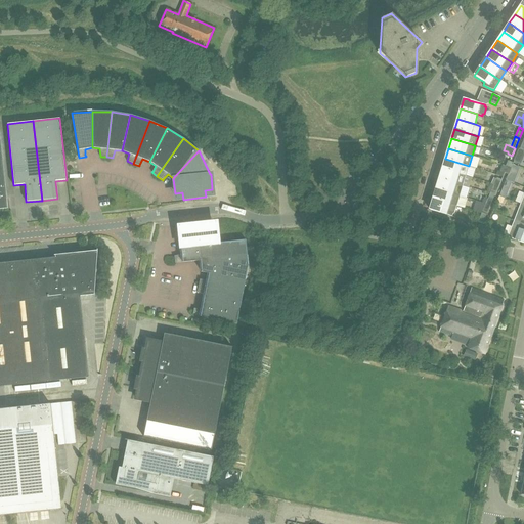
[(476,177),(482,158),(474,156),(469,175),(476,177)]
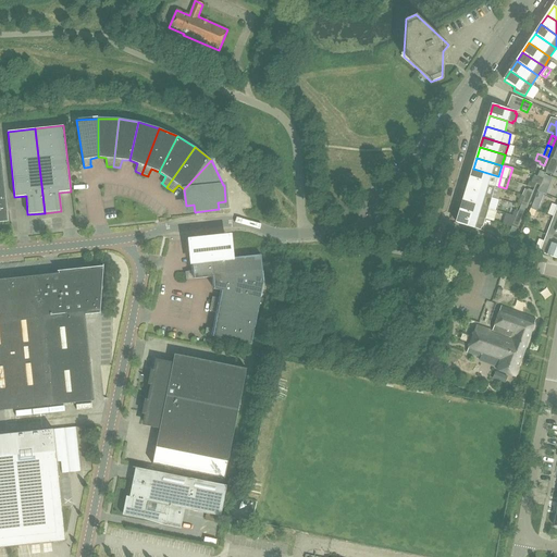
[(473,169),(470,180),(495,187),(498,176),(473,169)]
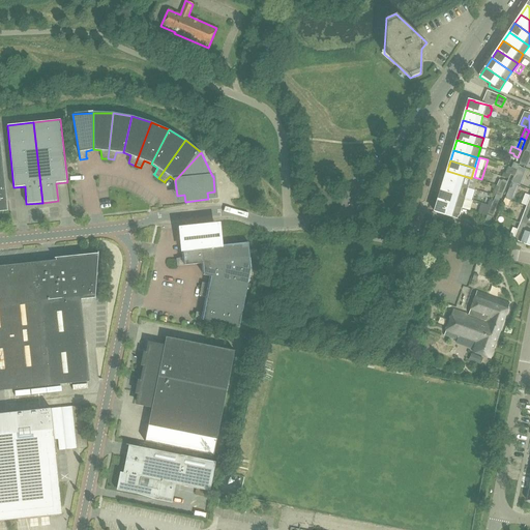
[(512,169),(517,171),(519,165),(513,162),(511,168),(508,167),(507,168),(512,169)]
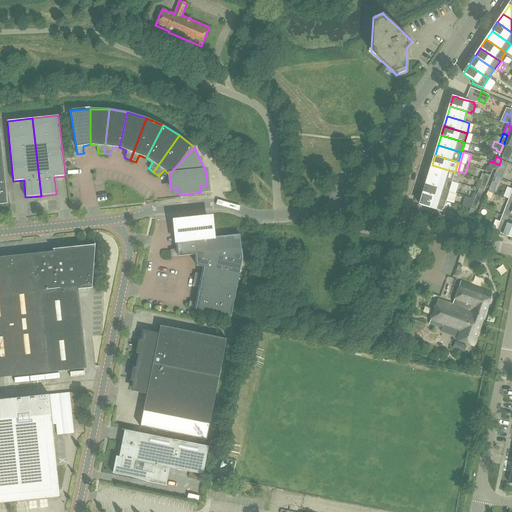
[(499,165),(495,163),(490,162),(488,168),(492,170),(492,168),(497,170),(499,165)]
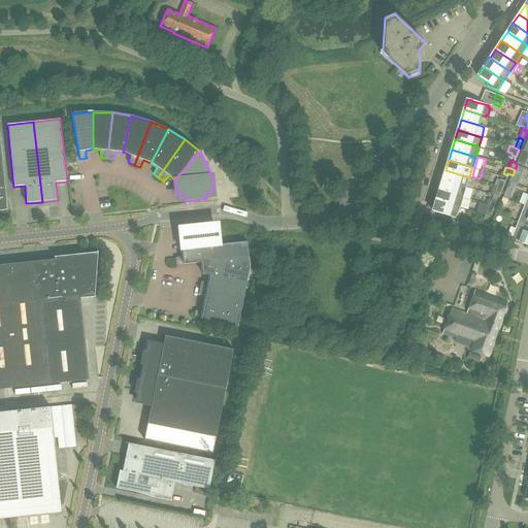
[(446,170),(442,180),(466,188),(469,177),(446,170)]
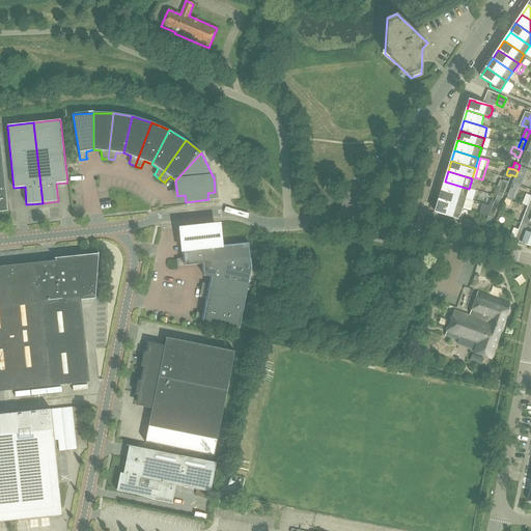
[(496,186),(500,187),(504,189),(508,182),(503,179),(503,182),(500,179),(499,180),(496,179),(494,184),(496,185),(496,186)]
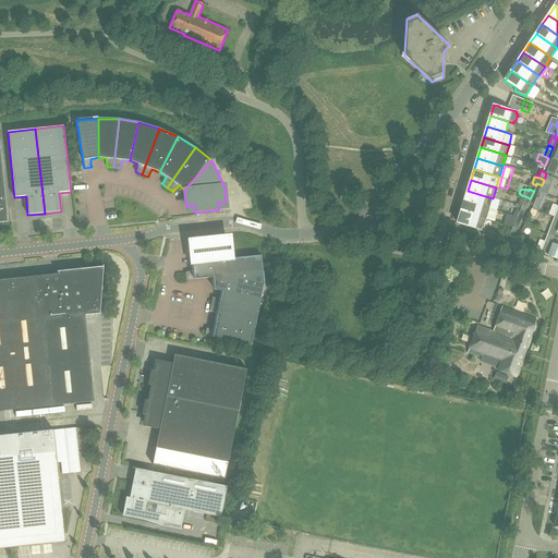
[(468,191),(464,201),(489,208),(493,198),(468,191)]
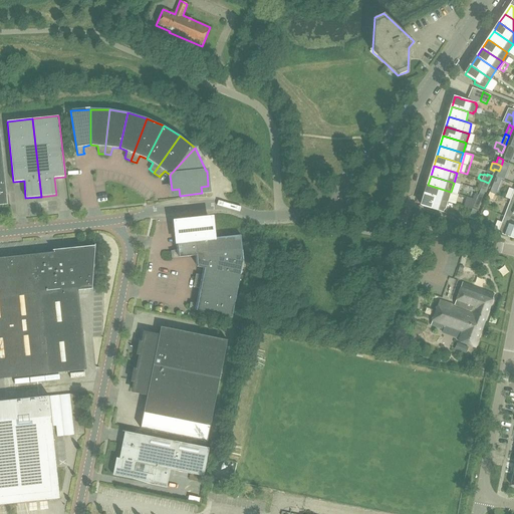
[(484,181),(480,180),(476,189),(480,191),(484,193),(488,183),(484,181)]
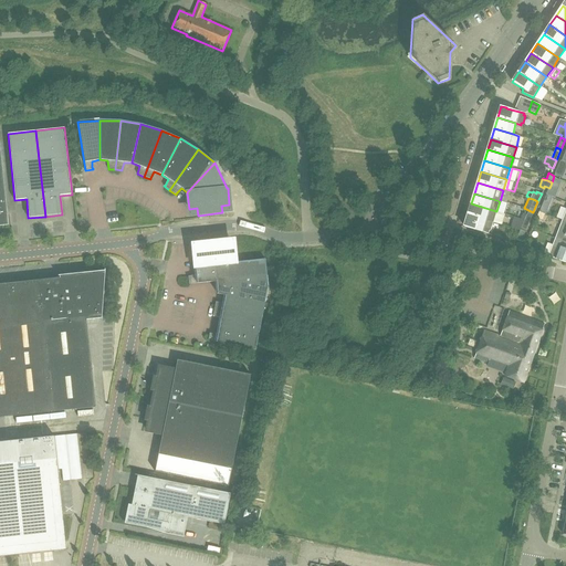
[(496,211),(471,203),(468,215),(493,222),(496,211)]
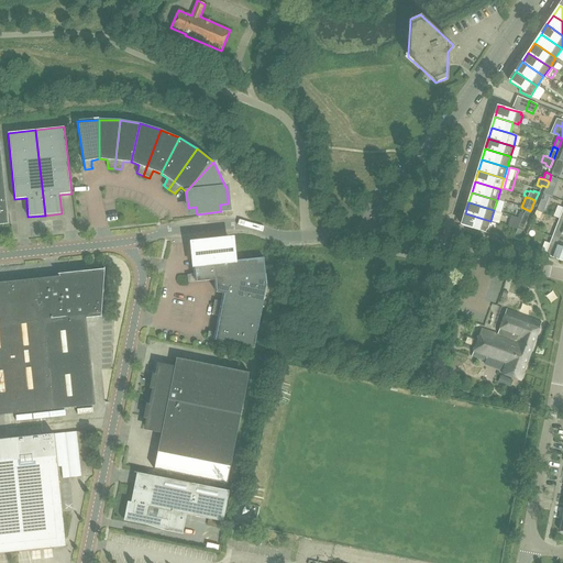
[(539,203),(537,210),(543,212),(545,207),(539,203)]
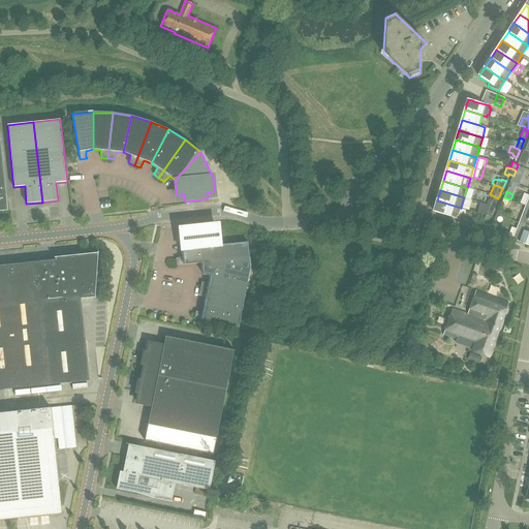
[(494,196),(490,194),(486,205),(490,206),(494,208),(498,198),(494,196)]
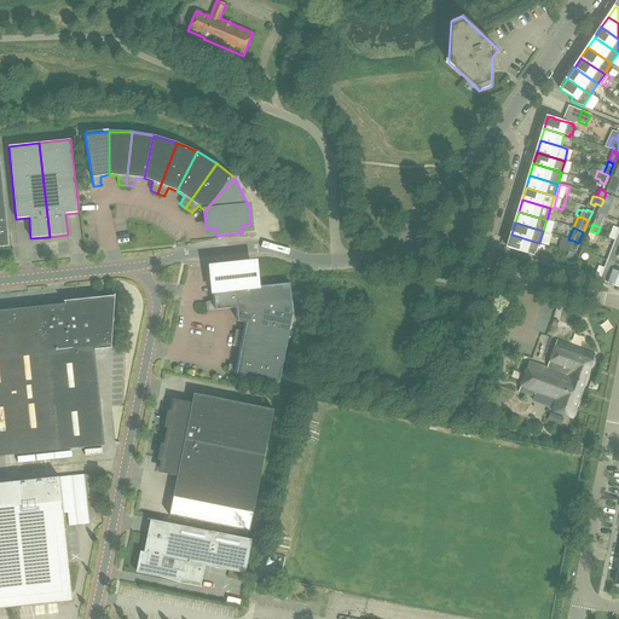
[(543,243),(551,247),(556,235),(547,231),(543,243)]
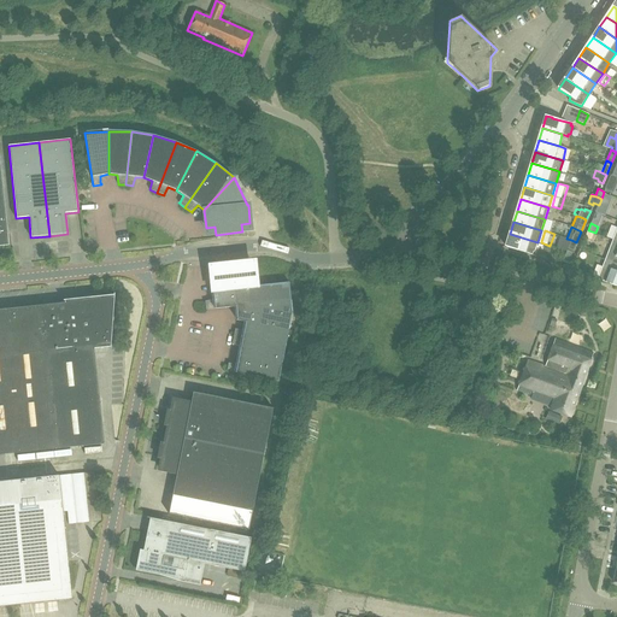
[(506,245),(526,253),(532,256),(533,252),(535,251),(538,242),(510,234),(506,245)]
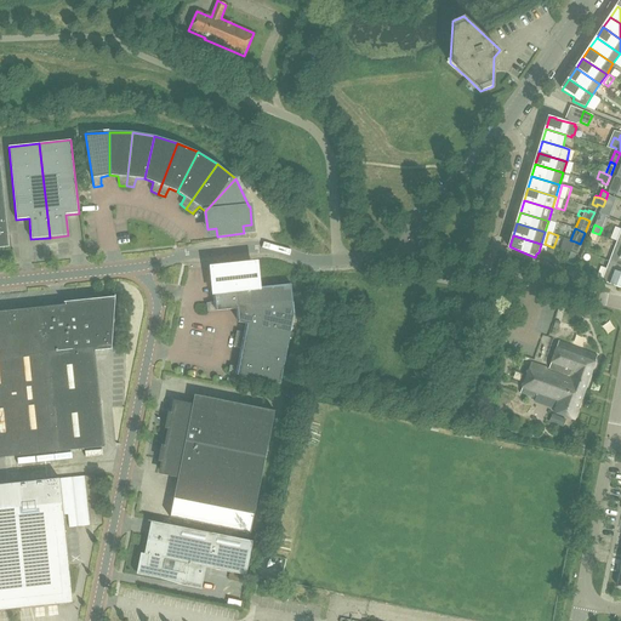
[(575,241),(570,240),(568,246),(577,251),(580,244),(575,241)]
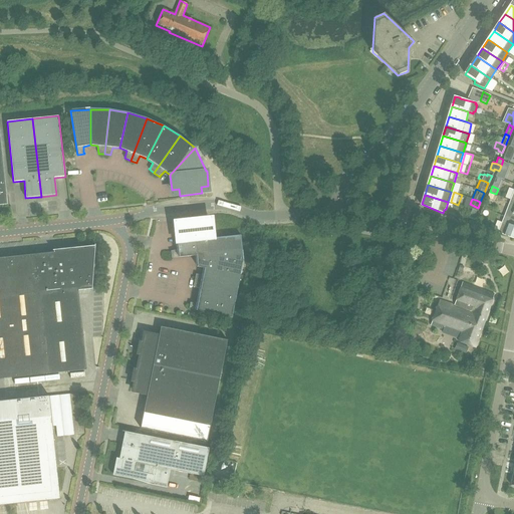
[(513,202),(510,201),(504,216),(513,220),(513,202)]
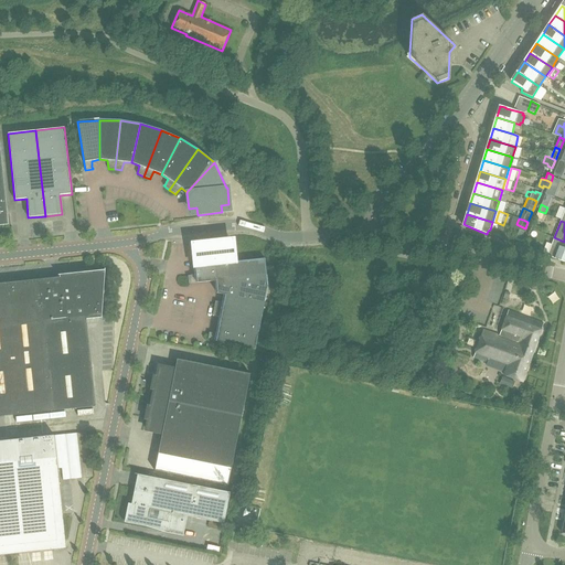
[(546,255),(564,262),(564,242),(554,237),(546,255)]
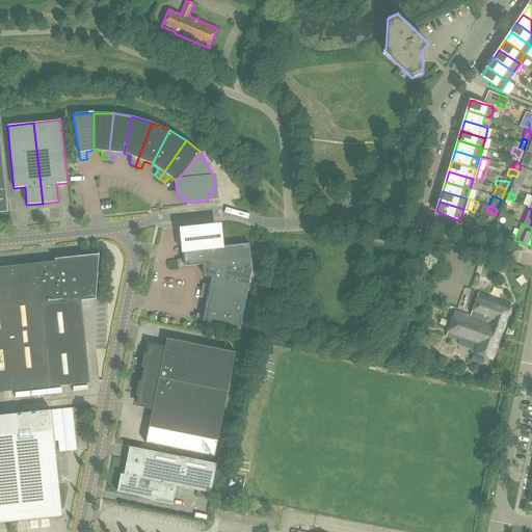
[(212,225),(188,228),(189,235),(182,236),(183,250),(221,246),(219,232),(212,232),(212,225)]
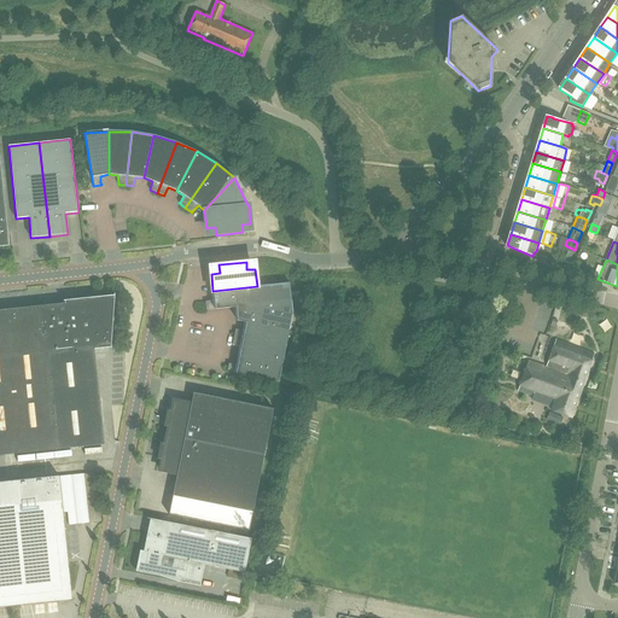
[(575,272),(584,275),(588,266),(578,263),(575,272)]
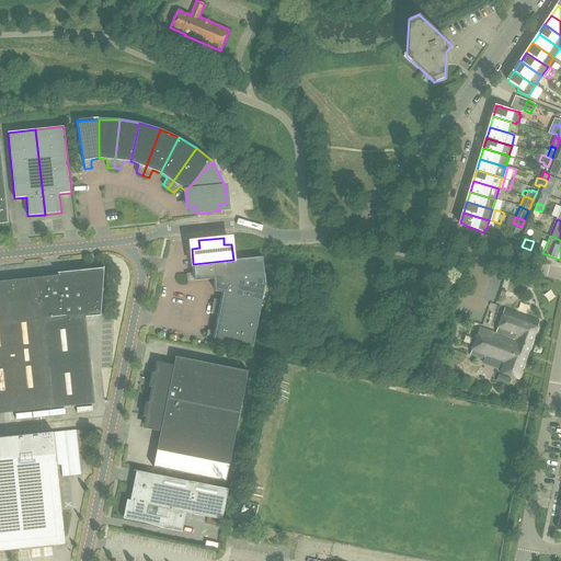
[(186,274),(187,282),(214,278),(264,273),(263,256),(233,260),(193,264),(193,265),(194,265),(194,272),(187,274),(186,274)]
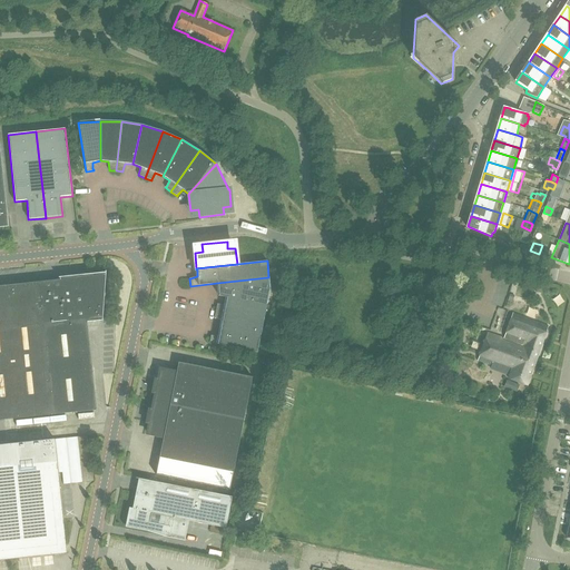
[(60,281),(0,286),(0,420),(96,411),(87,322),(101,321),(101,322),(102,322),(106,272),(105,272),(105,273),(86,275),(86,273),(78,274),(78,276),(58,277),(58,278),(60,278),(60,281)]
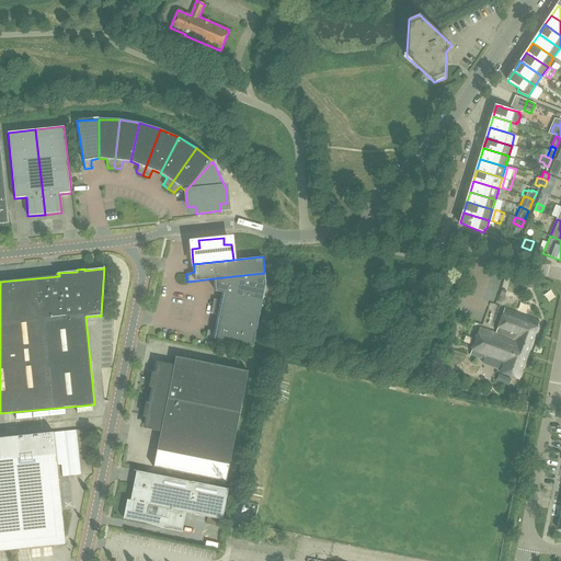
[(215,290),(215,292),(224,293),(262,300),(265,285),(264,273),(214,278),(215,278),(216,290),(215,290)]
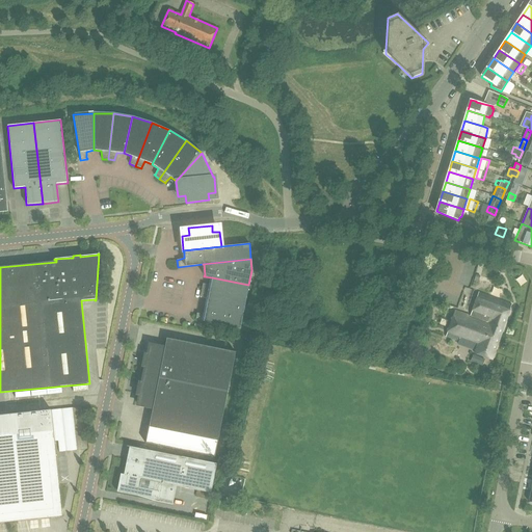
[(301,260),(297,266),(301,269),(306,263),(301,260)]
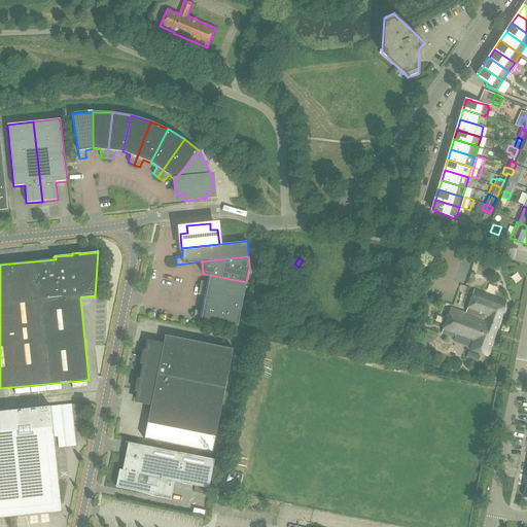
[(202,281),(201,281),(200,287),(244,296),(246,282),(210,275),(208,282),(202,281)]
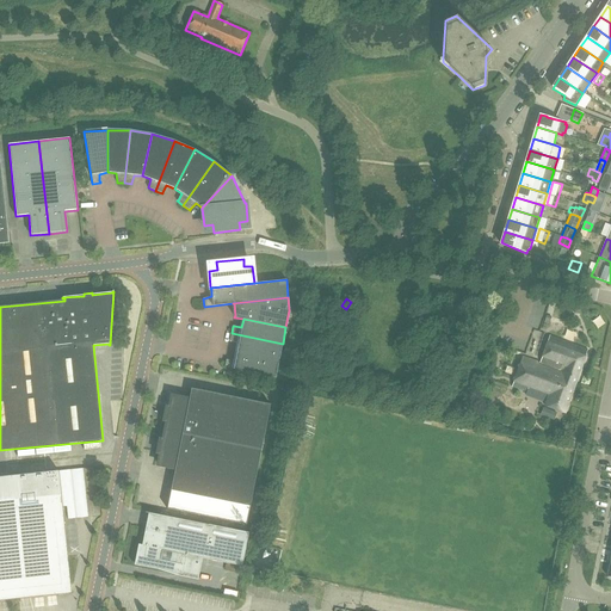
[(230,341),(239,344),(236,352),(279,360),(283,344),(232,333),(229,341),(230,341)]
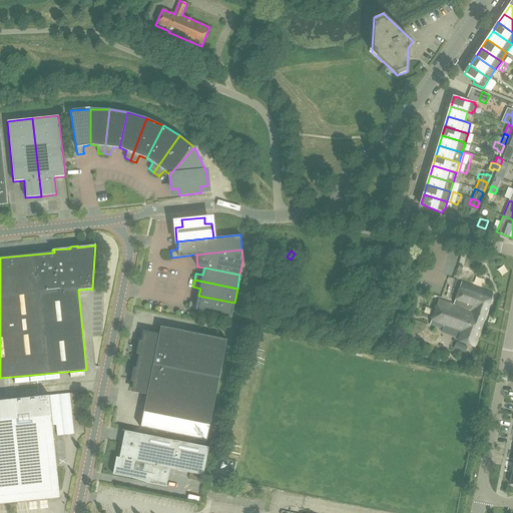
[(493,294),(461,282),(453,305),(439,300),(430,325),(459,336),(457,341),(474,347),(493,294)]
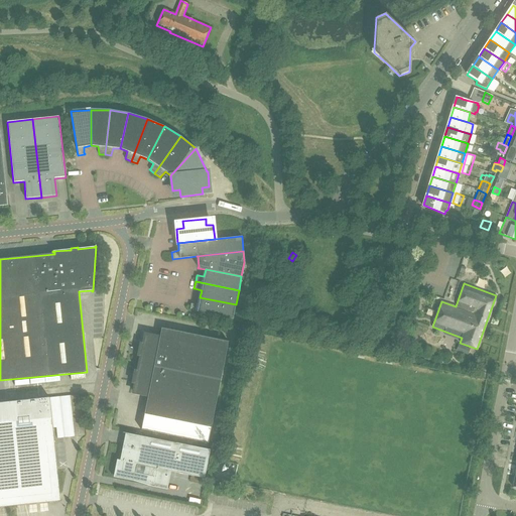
[(191,303),(190,303),(189,310),(233,319),(236,304),(200,297),(199,304),(191,303)]
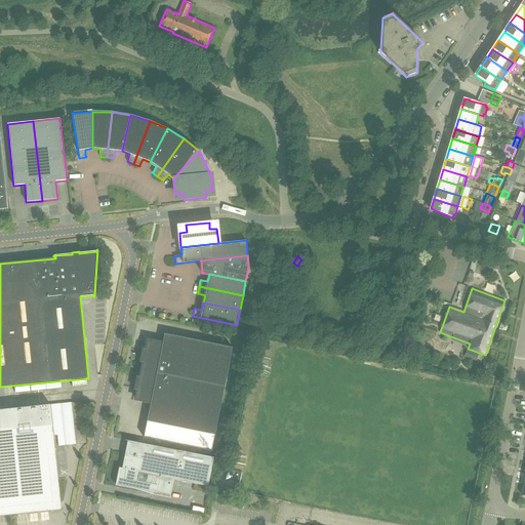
[(148,340),(142,370),(225,387),(232,348),(164,334),(162,344),(148,340)]
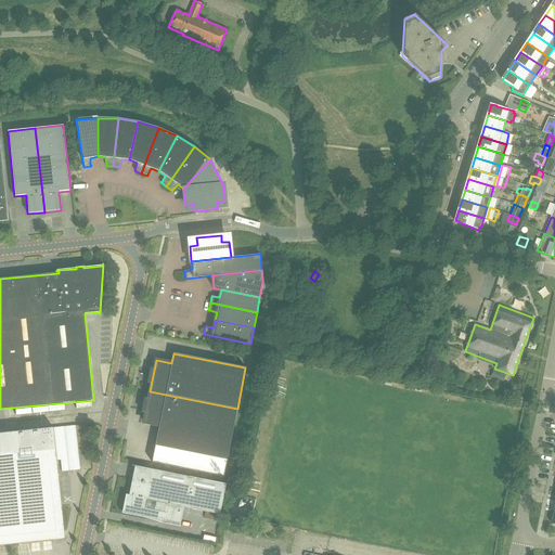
[(150,391),(143,422),(159,425),(155,446),(227,460),(237,409),(150,391)]
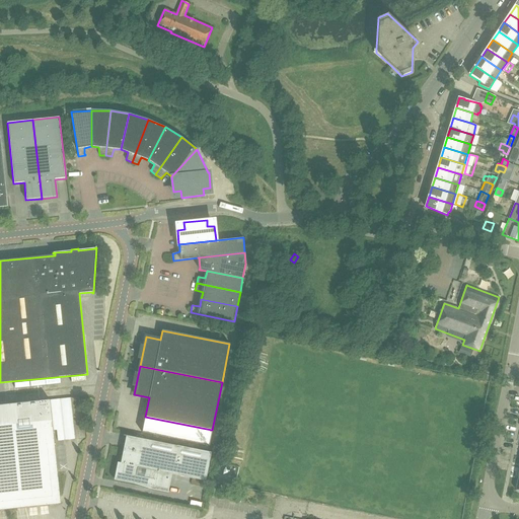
[(74,398),(53,399),(55,431),(60,430),(60,440),(77,440),(74,398)]
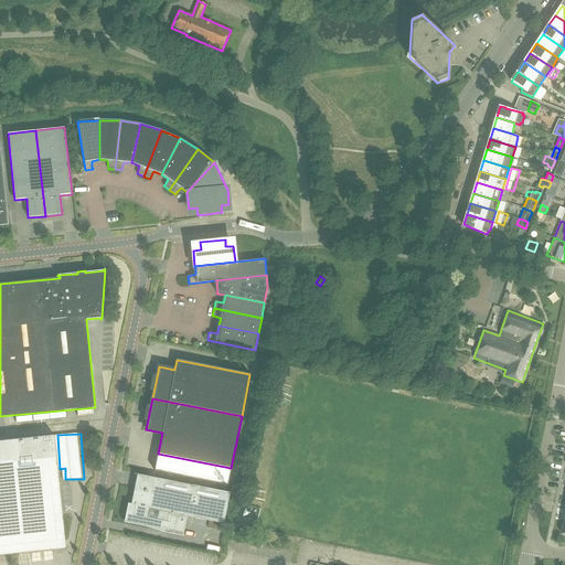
[(0,564),(0,555),(66,548),(54,436),(0,440),(0,564)]
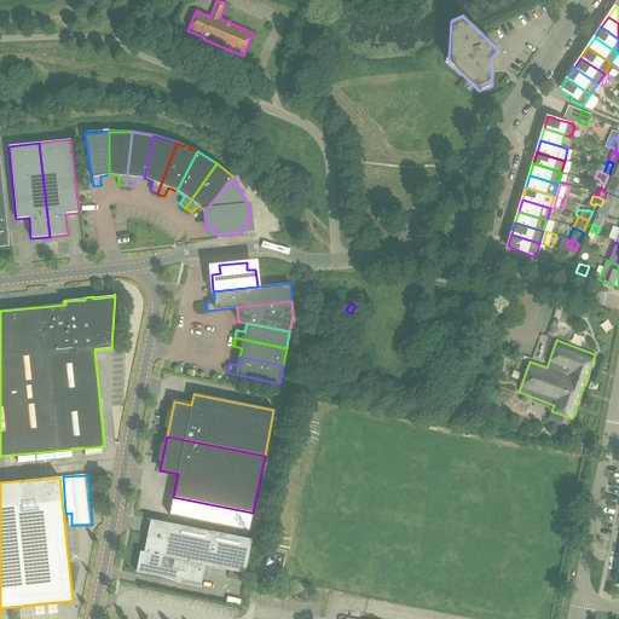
[(204,566),(244,574),(252,541),(171,524),(150,520),(148,532),(144,553),(140,551),(136,572),(160,577),(180,583),(180,578),(201,583),(204,566)]
